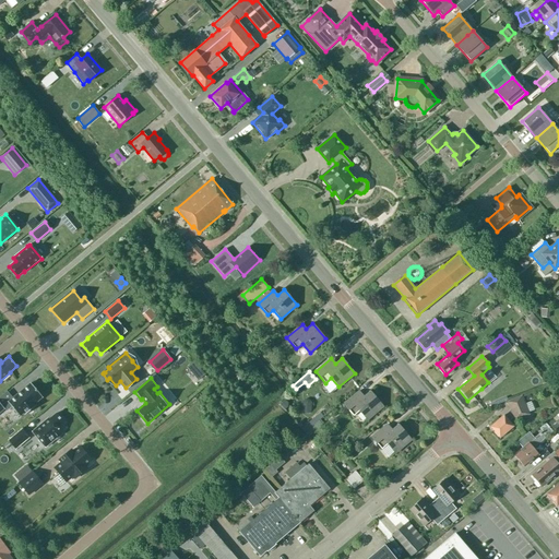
[(8,402),(20,416),(23,413),(25,415),(36,405),(34,404),(43,397),(31,383),(8,402)]
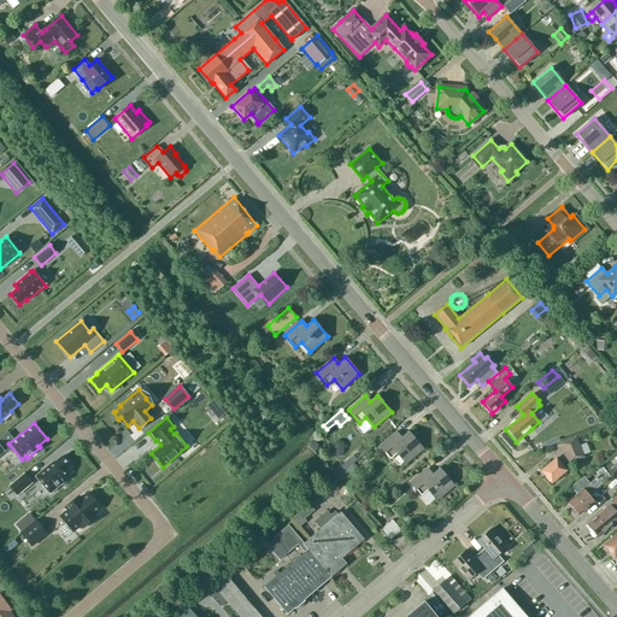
[(397,432),(380,446),(391,459),(397,453),(405,463),(423,448),(409,432),(401,438),(397,432)]
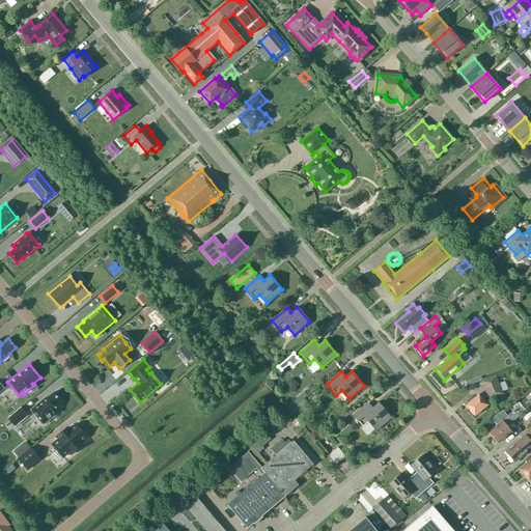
[(495,376),(481,382),(484,389),(476,396),(465,406),(474,417),(482,410),(483,411),(487,409),(485,407),(487,406),(483,400),(487,396),(488,399),(502,393),(495,376)]
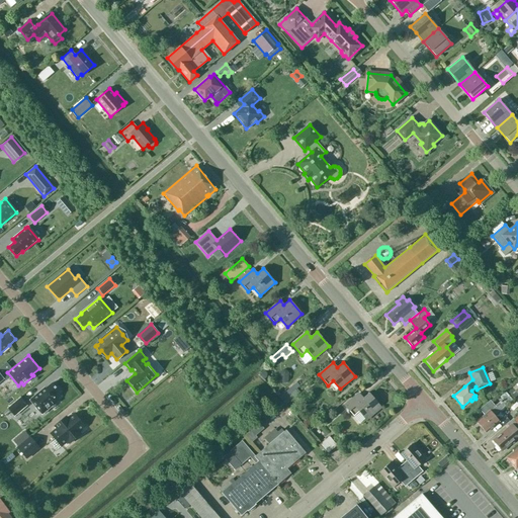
[(284,391),(288,395),(298,385),(294,381),(284,391)]
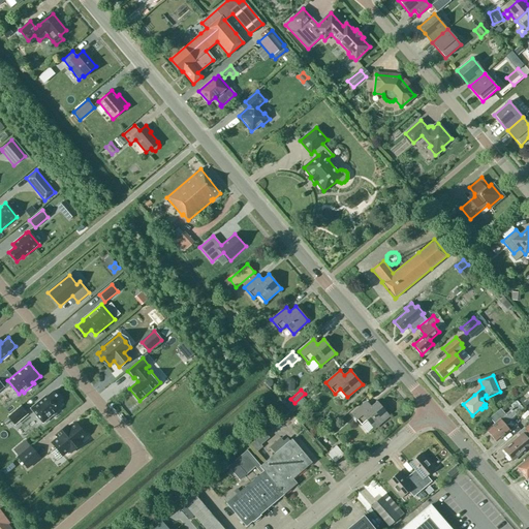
[(30,408),(42,424),(58,410),(53,405),(60,399),(53,391),(47,397),(45,396),(30,408)]
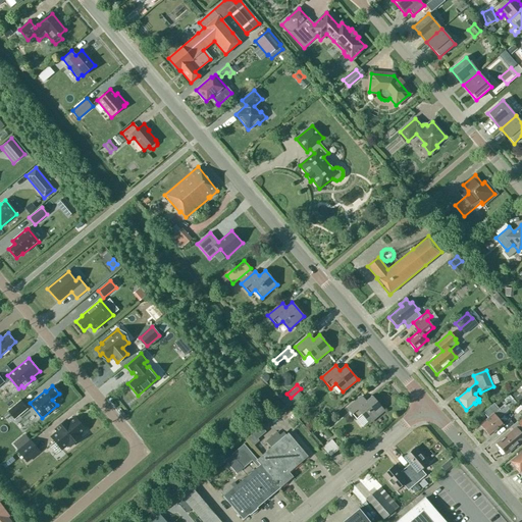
[(362,397),(347,409),(362,426),(367,421),(369,423),(383,410),(371,396),(365,401),(362,397)]
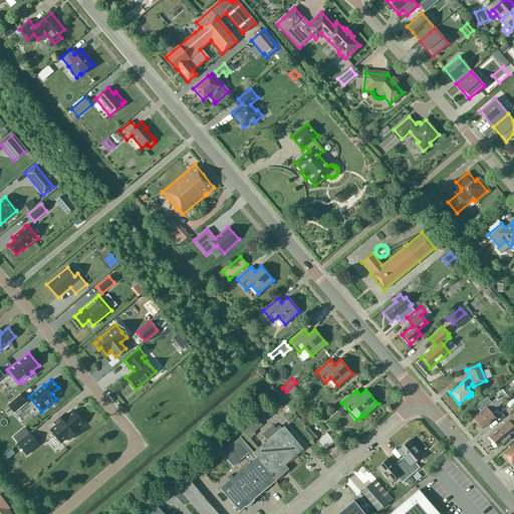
[(503,402),(508,398),(501,390),(496,394),(498,397),(491,403),(486,398),(476,406),(481,412),(473,419),(482,430),(496,418),(489,411),(491,409),(493,410),(503,402)]
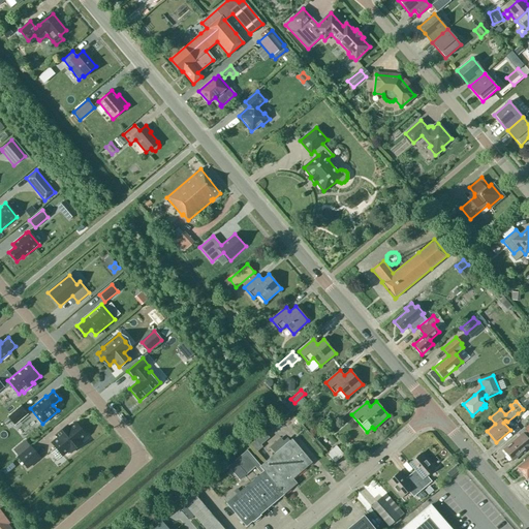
[(28,414),(21,406),(7,416),(14,426),(28,414)]
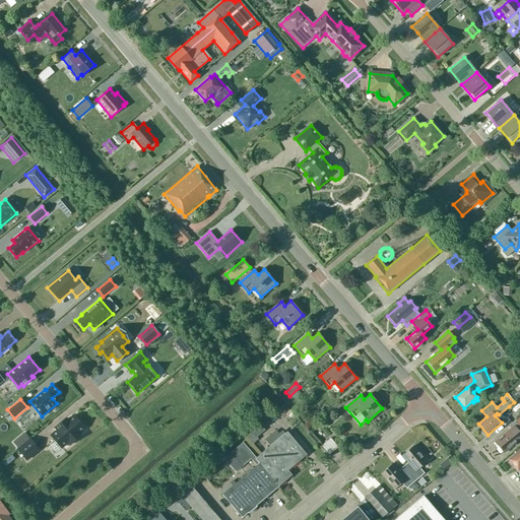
[(84,429),(74,415),(68,420),(66,418),(55,428),(57,430),(51,436),(61,448),(67,443),(69,445),(80,436),(78,434),(84,429)]
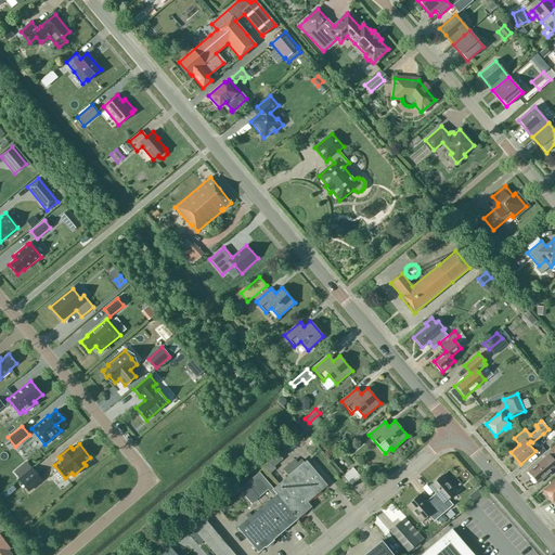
[(542,460),(528,472),(538,482),(552,470),(554,467),(554,464),(552,460),(554,456),(554,446),(551,449),(550,448),(543,453),(546,456),(542,460)]
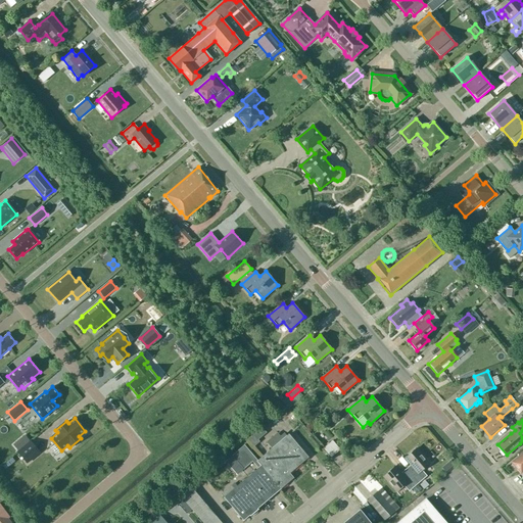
[(272,483),(275,487),(278,485),(281,488),(287,483),(283,479),(308,458),(288,434),(286,436),(283,433),(280,436),(276,432),(266,441),(272,448),(264,456),(276,470),(270,475),(274,480),(272,483)]
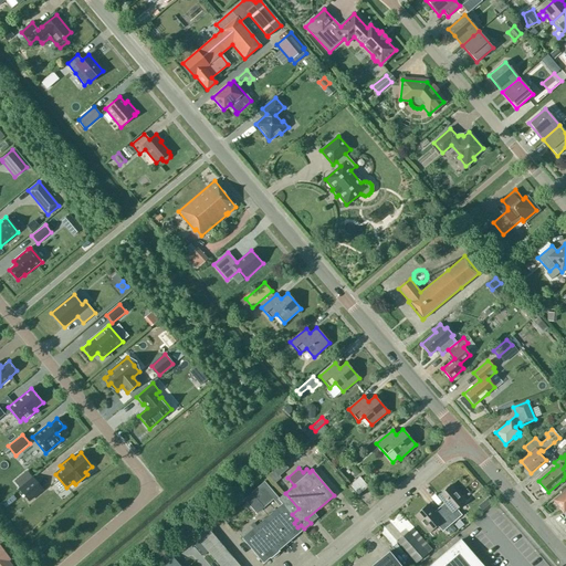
[(273,470),(268,474),(275,482),(281,478),(273,470)]
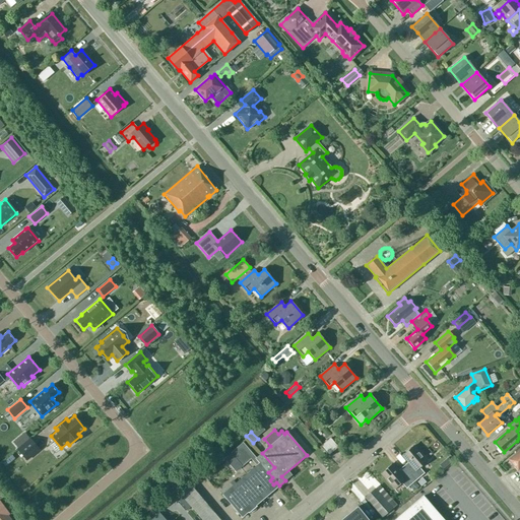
[(330,438),(321,446),(329,455),(338,447),(330,438)]
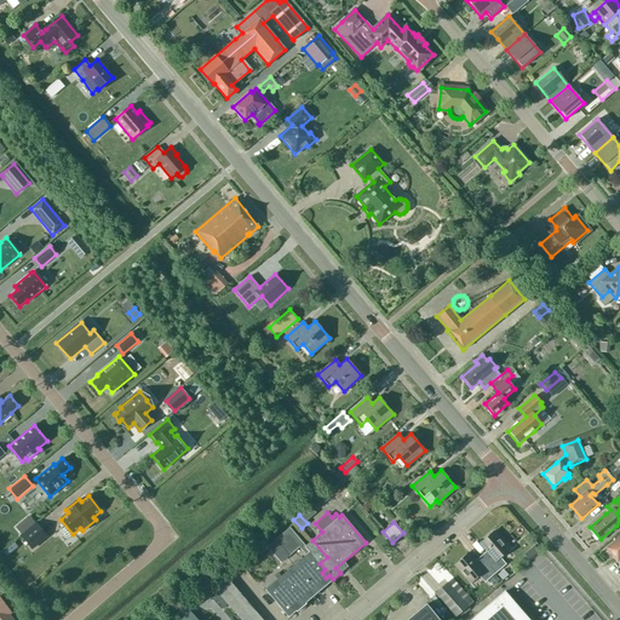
[(46,537),(35,523),(21,535),(32,549),(46,537)]
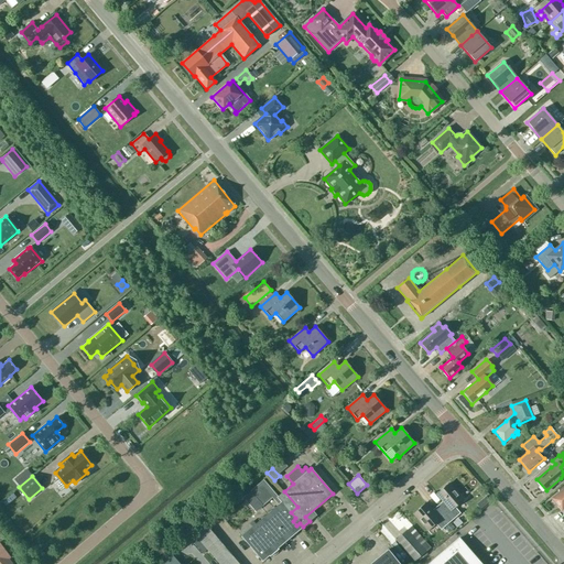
[(300,523),(296,525),(293,521),(295,518),(291,512),(297,507),(284,491),(278,496),(263,479),(250,490),(263,506),(272,498),(278,505),(241,537),(262,562),(303,527),(300,523)]
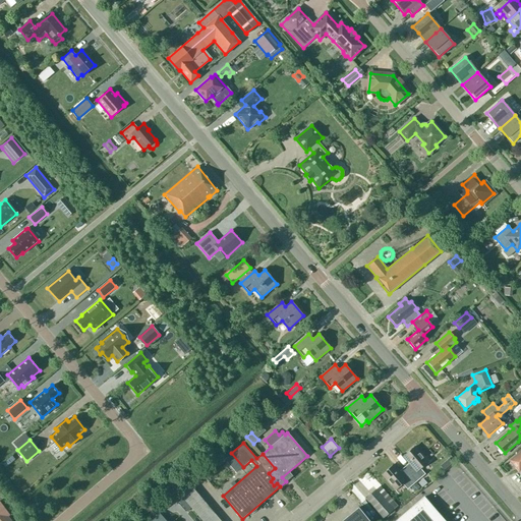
[(517,456),(510,462),(515,468),(516,468),(519,471),(520,469),(520,445),(520,449),(515,455),(517,456)]
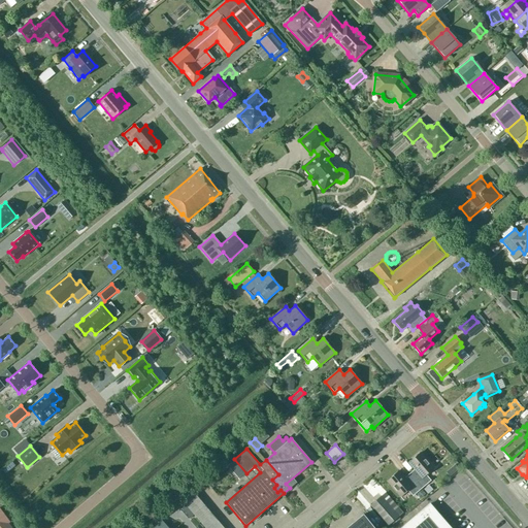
[(409,473),(422,488),(426,485),(430,490),(435,486),(426,475),(433,468),(420,453),(408,463),(415,469),(409,473)]
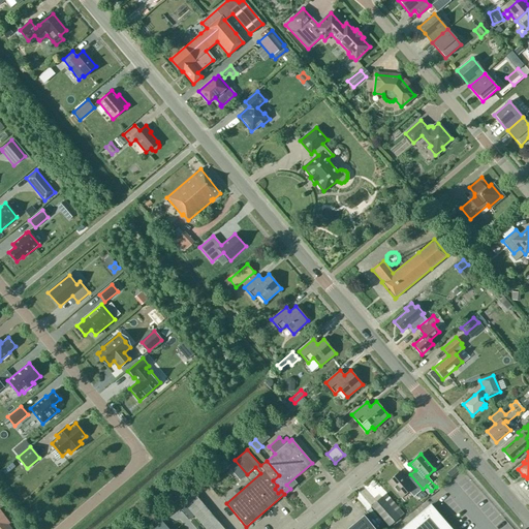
[(409,491),(413,497),(423,489),(410,474),(405,478),(399,471),(387,481),(401,498),(409,491)]
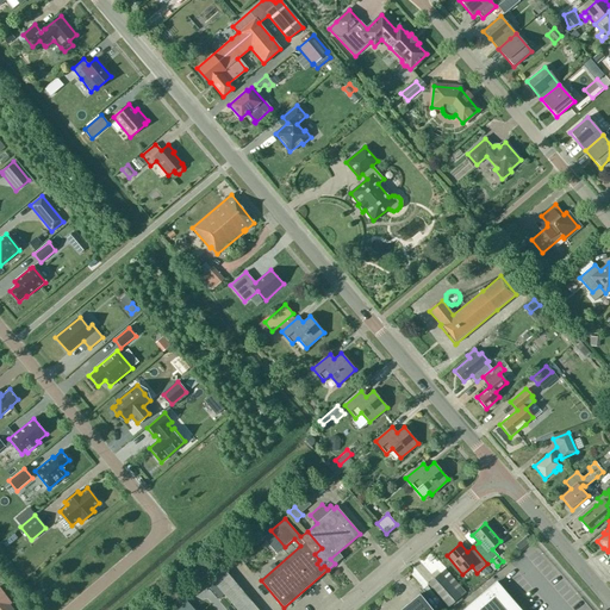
[(259,609),(223,568),(210,579),(236,609),(259,609)]
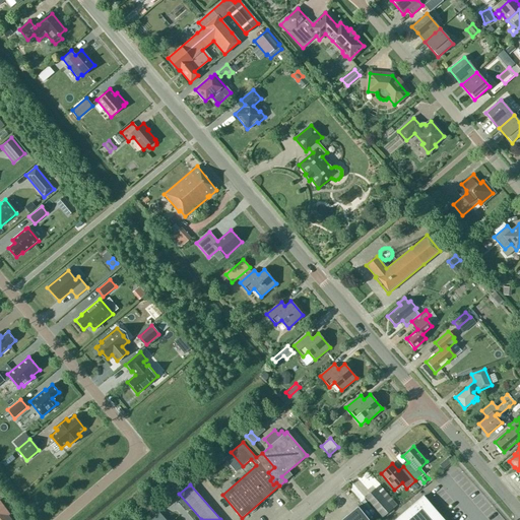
[(392,509),(397,505),(380,484),(360,502),(375,518),(379,515),(382,518),(392,509)]
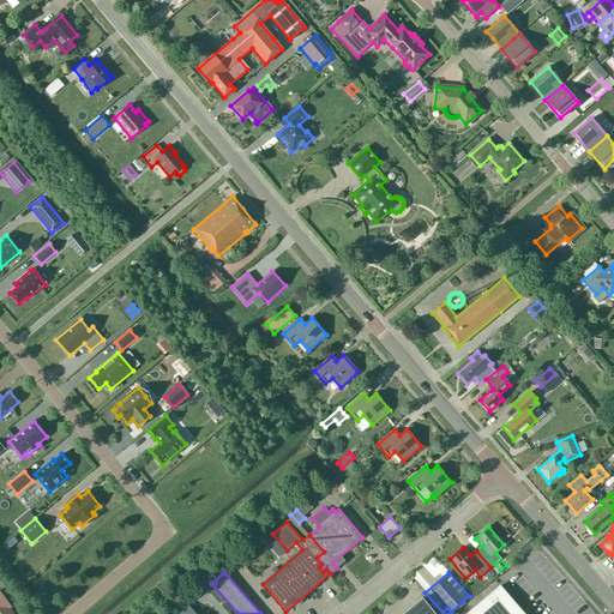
[(521,613),(499,588),(467,613),(521,613)]
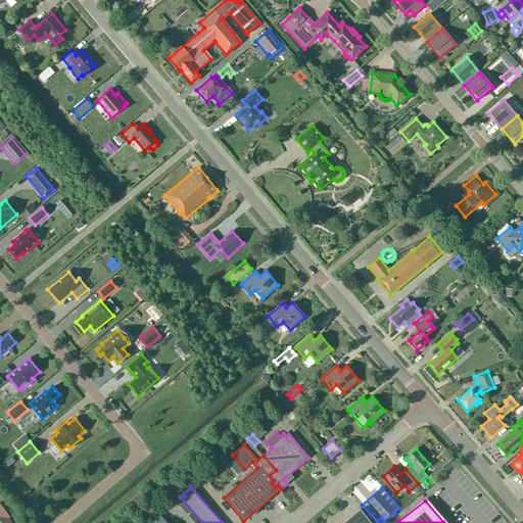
[(10,522),(7,518),(9,517),(0,505),(0,522),(10,522)]
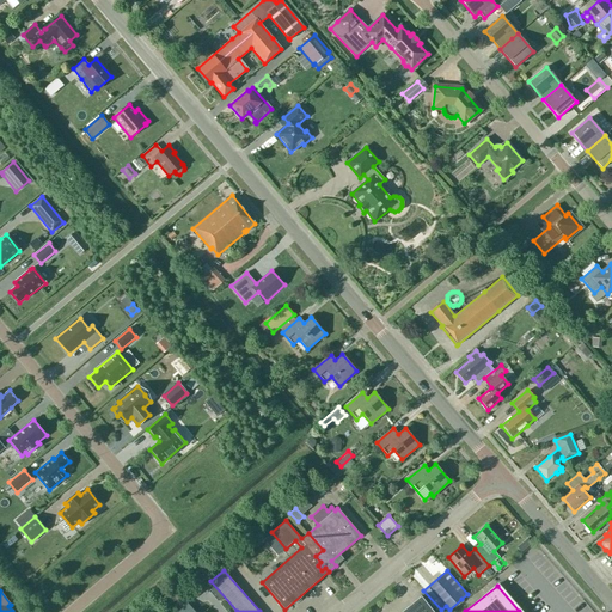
[(433,611),(421,597),(402,611),(433,611)]
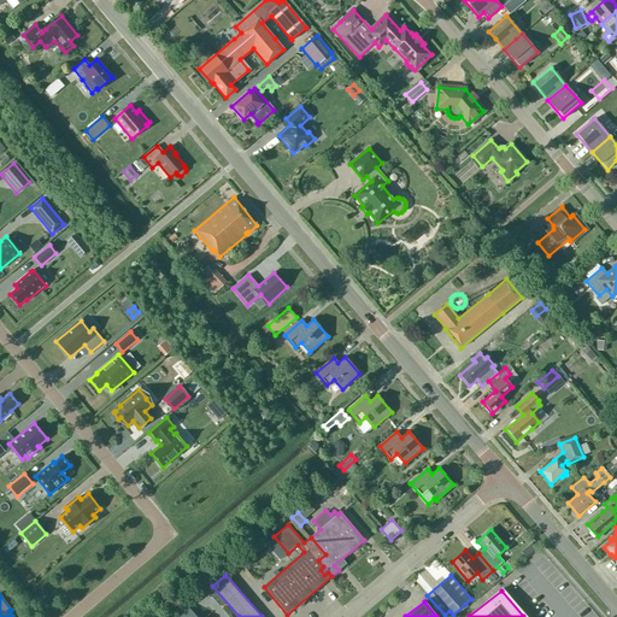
[(197,616),(193,612),(192,612),(188,607),(187,606),(172,616),(197,616)]
